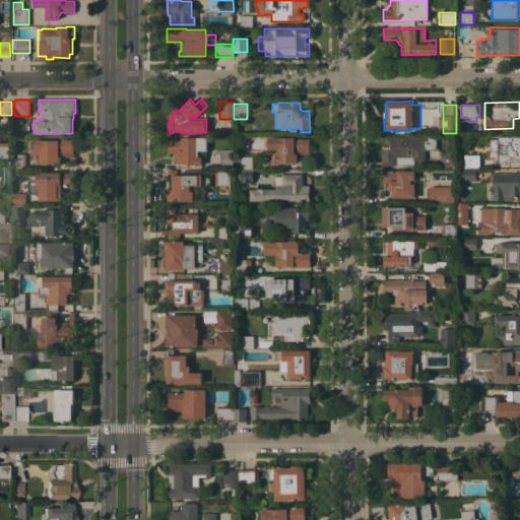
[(279,163),(279,164),(275,164),(275,163),(271,163),(271,154),(275,154),(277,154),(277,149),(268,149),(268,146),(266,146),(265,140),(268,140),(268,137),(279,136),(279,137),(295,137),(295,138),(309,138),(309,154),(298,154),(298,163),(279,163)]
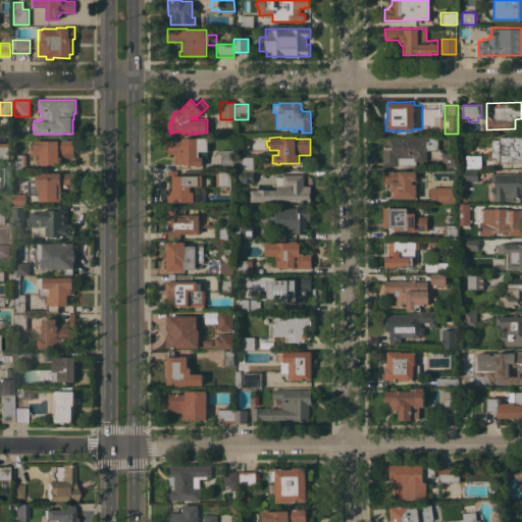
[(395,137),(427,137),(427,141),(429,141),(429,137),(437,137),(437,150),(426,150),(426,160),(416,160),(416,164),(398,164),(398,166),(383,166),(383,145),(386,145),(386,137),(395,137)]
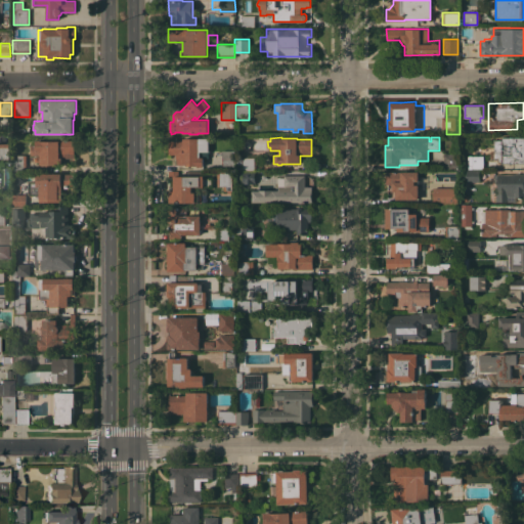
[(523,137),(523,164),(501,164),(501,161),(498,161),(498,158),(493,158),(490,158),(490,151),(494,151),(493,140),(501,140),(501,137),(523,137)]
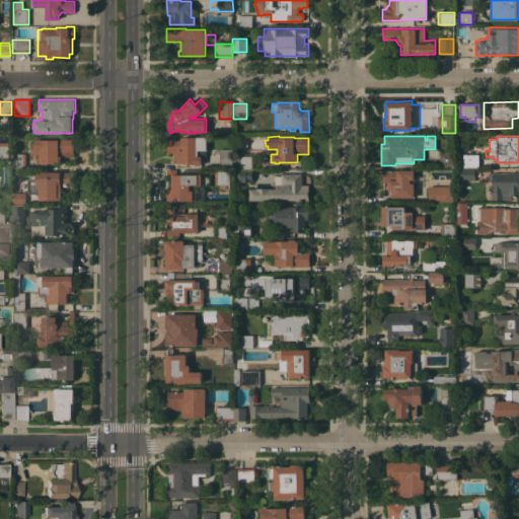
[(207,156),(202,156),(202,165),(196,165),(196,164),(184,164),(184,163),(174,162),(175,157),(166,156),(166,139),(181,139),(181,137),(207,137),(207,156)]
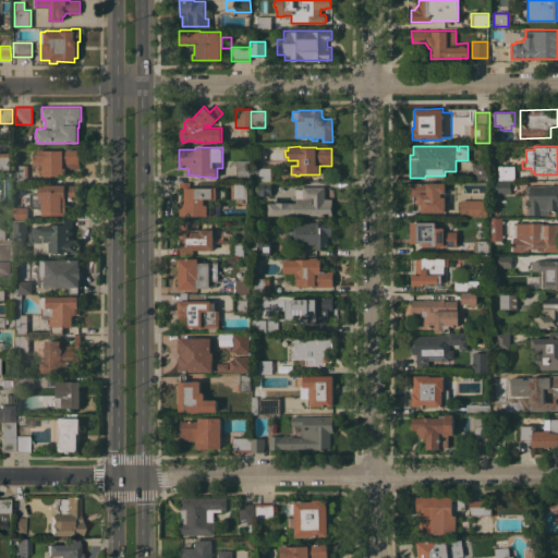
[(80,168),(65,168),(65,176),(51,176),(50,177),(48,178),(46,178),(45,178),(41,176),(41,165),(34,166),(33,154),(38,154),(38,149),(43,149),(44,150),(53,149),(55,148),(59,148),(61,149),(79,149),(80,168)]
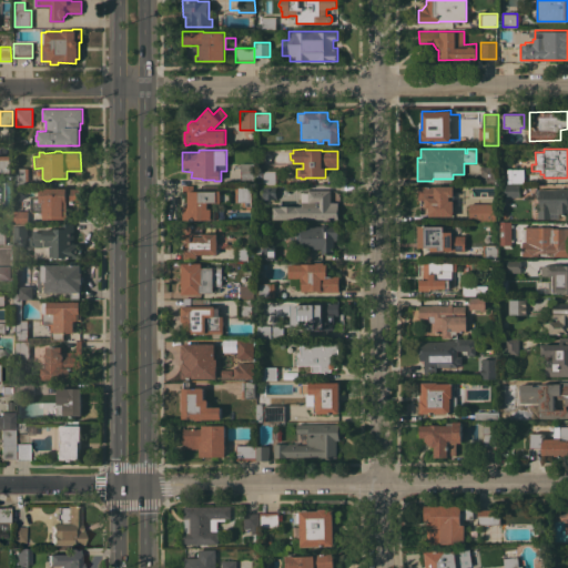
[(0,172),(0,155),(9,155),(10,172),(0,172)]
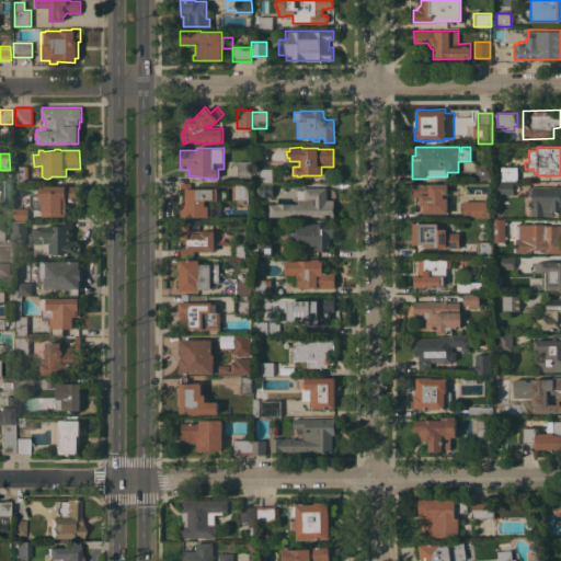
[(251,161),(251,179),(238,180),(237,161),(251,161)]
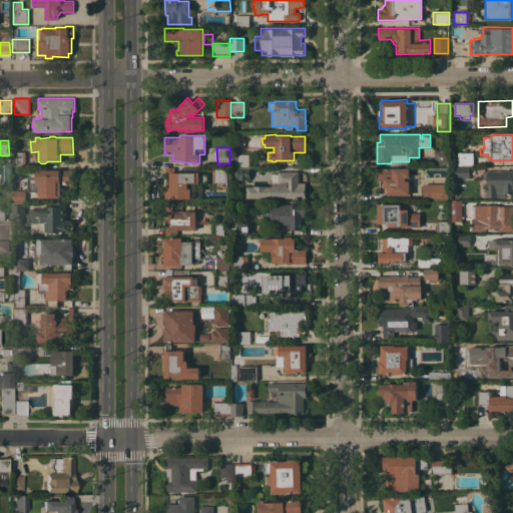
[(450,150),(450,165),(435,165),(434,150),(450,150)]
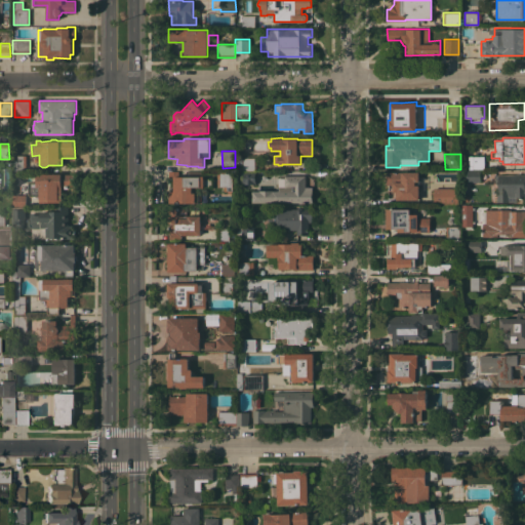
[(17,160),(17,155),(26,155),(26,171),(13,171),(13,160),(17,160)]
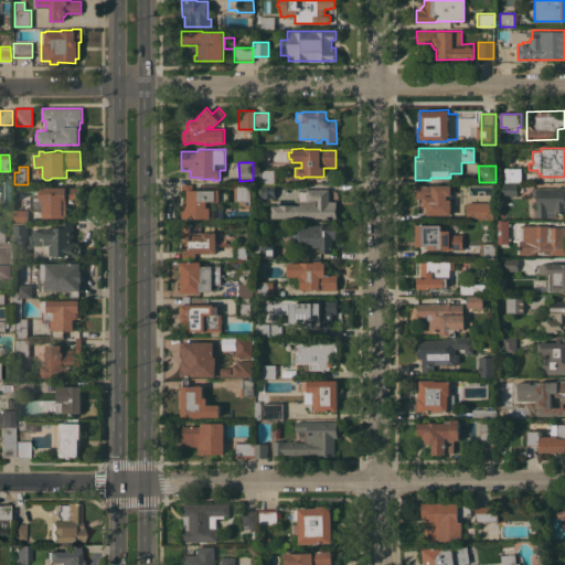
[(521,182),(504,182),(504,168),(521,168),(521,182)]
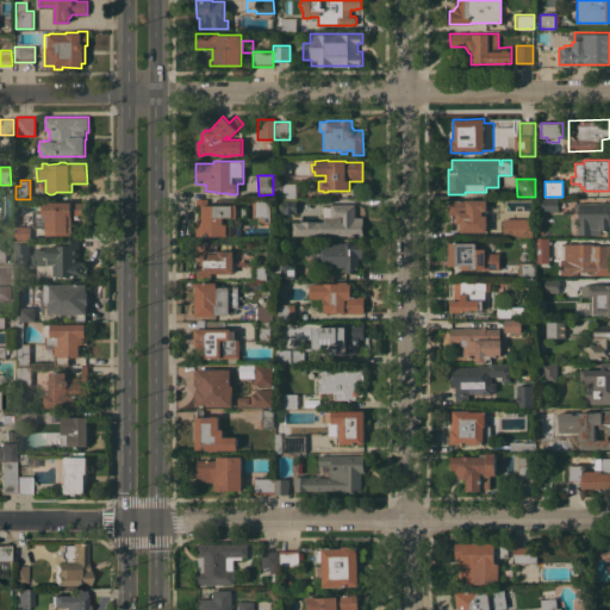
[(282,198),(282,192),(275,192),(275,184),(298,182),(298,198),(282,198)]
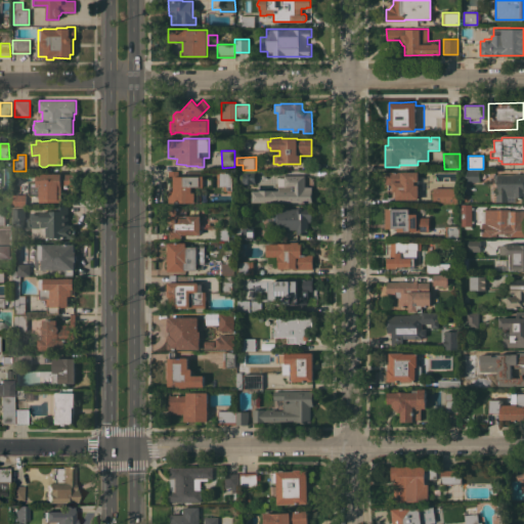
[(256,183),(243,183),(243,170),(256,170),(256,183)]
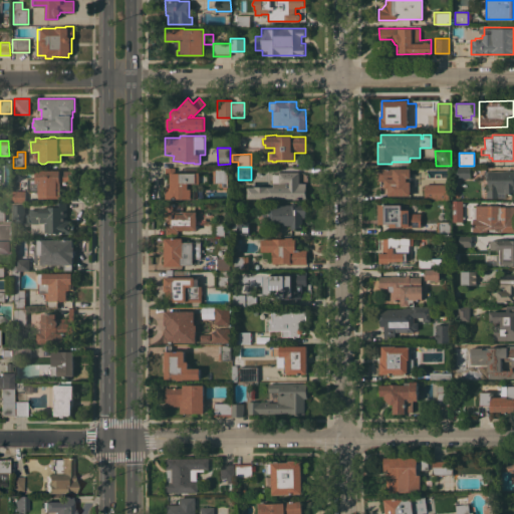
[(457,179),(458,193),(453,194),(452,167),(470,167),(470,178),(457,179)]
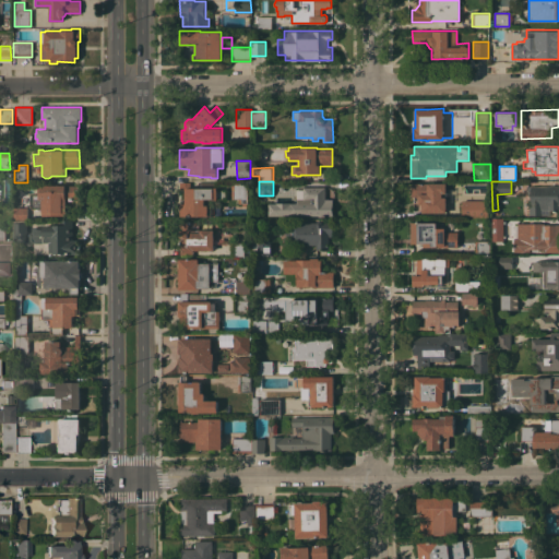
[(190,188),(217,188),(217,199),(204,199),(204,205),(214,205),(214,216),(179,216),(179,204),(185,204),(185,189),(179,189),(179,182),(190,182),(190,188)]
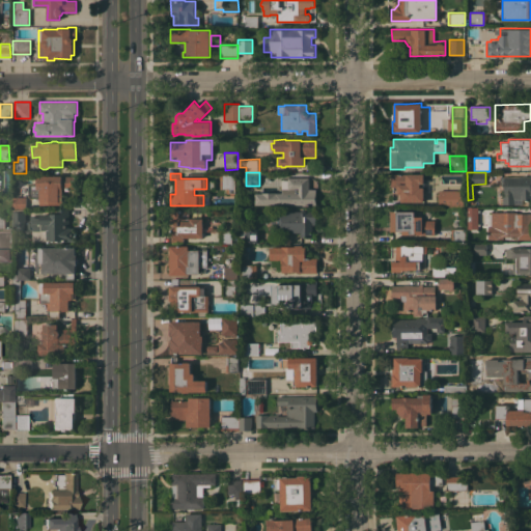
[(234,193),(234,195),(229,195),(229,193),(228,193),(228,189),(220,189),(220,174),(235,174),(234,193)]
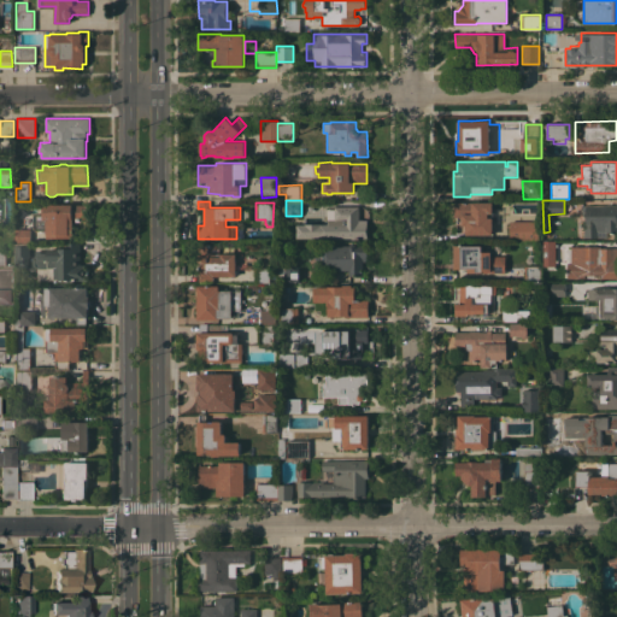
[(466,234),(466,224),(463,225),(463,217),(454,217),(454,203),(493,203),(493,234),(466,234)]
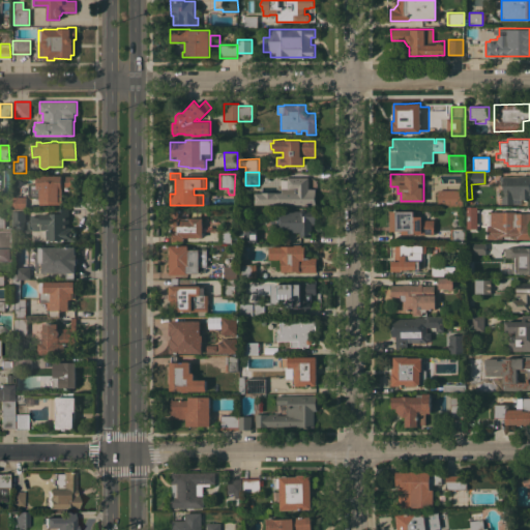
[(76,176),(76,187),(69,187),(69,189),(65,189),(65,187),(63,187),(63,204),(40,204),(40,198),(31,198),(28,196),(29,184),(30,182),(37,182),(37,175),(76,176)]
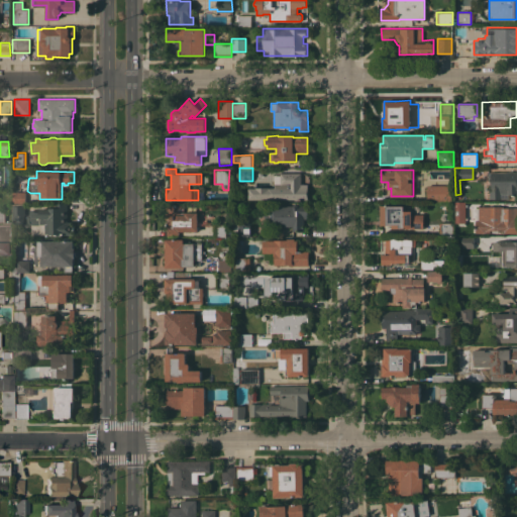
[(516,172),(516,194),(508,195),(508,199),(489,199),(489,197),(487,197),(487,192),(489,192),(489,189),(491,189),(491,180),(488,180),(488,173),(516,172)]
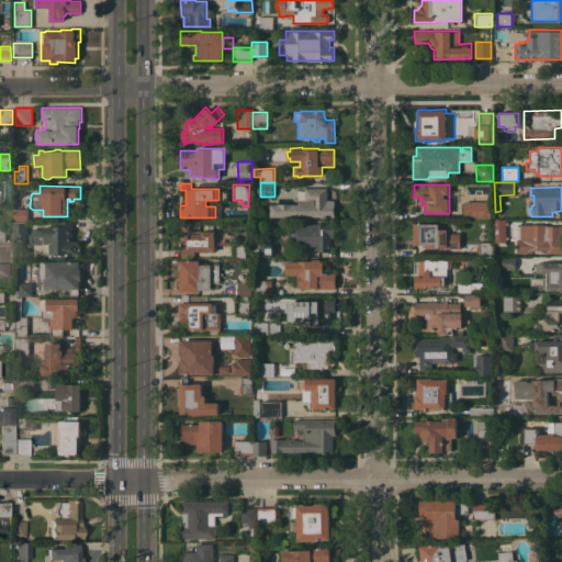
[(327,188),(327,200),(334,200),(335,217),(291,217),(291,216),(284,216),(284,204),(298,204),(298,200),(304,200),(304,192),(302,192),(302,190),(304,190),(304,188),(327,188)]
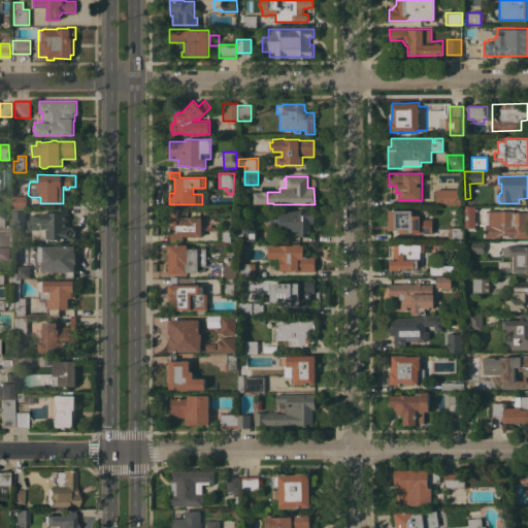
[(436,204),(436,190),(460,190),(461,204),(436,204)]
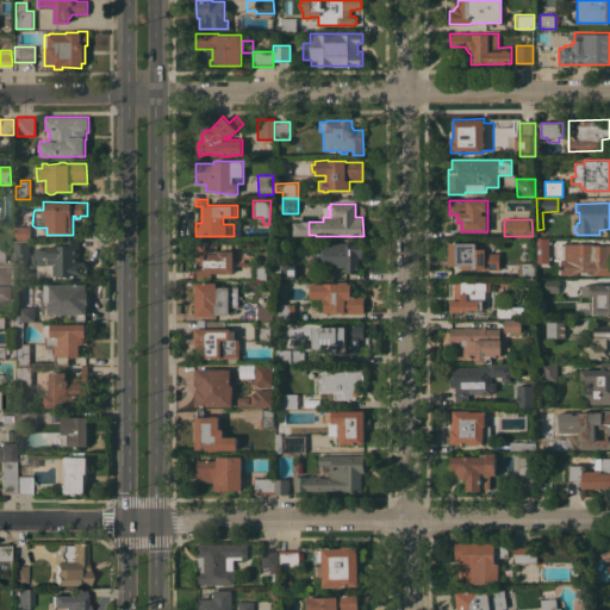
[(16,226),(30,226),(30,241),(16,241),(16,226)]
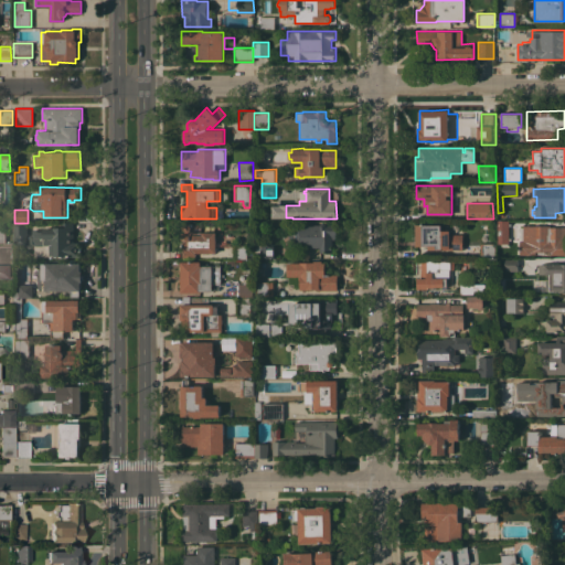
[(497,221),(509,221),(509,244),(497,244),(497,221)]
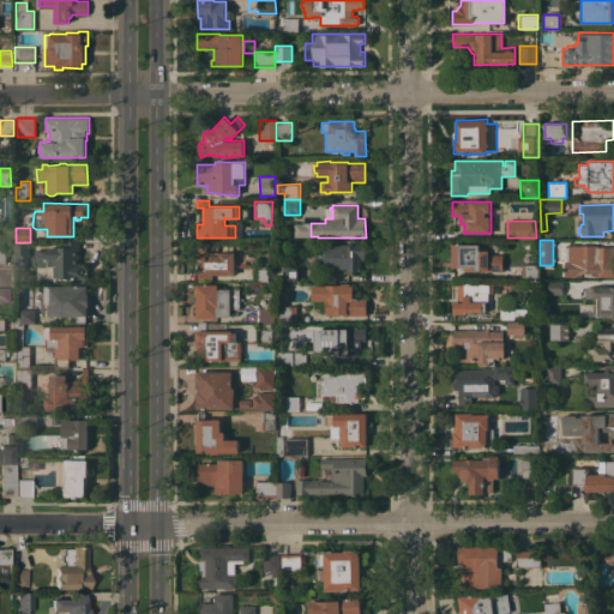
[(30,242),(30,254),(28,258),(28,268),(18,268),(18,262),(16,262),(16,242),(30,242)]
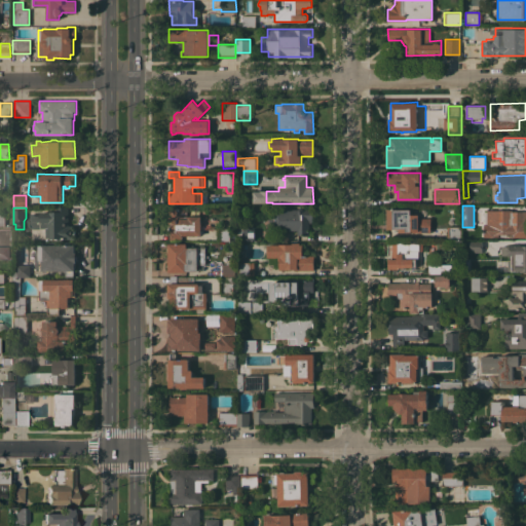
[(69,226),(73,226),(73,238),(32,238),(32,228),(28,228),(28,219),(30,219),(30,214),(40,214),(40,213),(49,213),(49,212),(55,212),(55,208),(68,208),(69,226)]
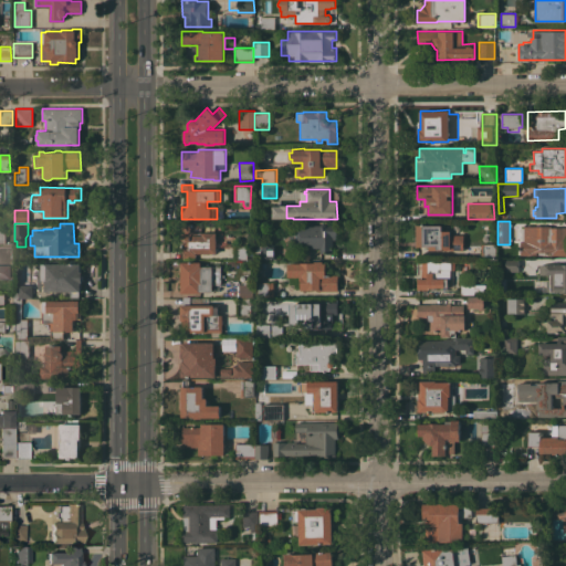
[(182,260),(182,251),(184,251),(184,242),(182,242),(181,240),(181,224),(201,226),(201,232),(217,232),(217,234),(218,234),(218,241),(217,241),(217,248),(218,248),(218,250),(216,250),(216,253),(196,253),(196,255),(196,260),(182,260)]
